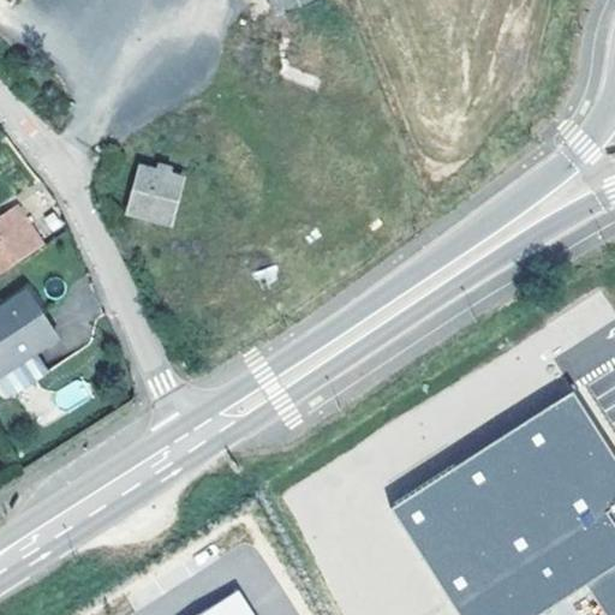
[(273,0),(278,10),(302,0),(273,0)]
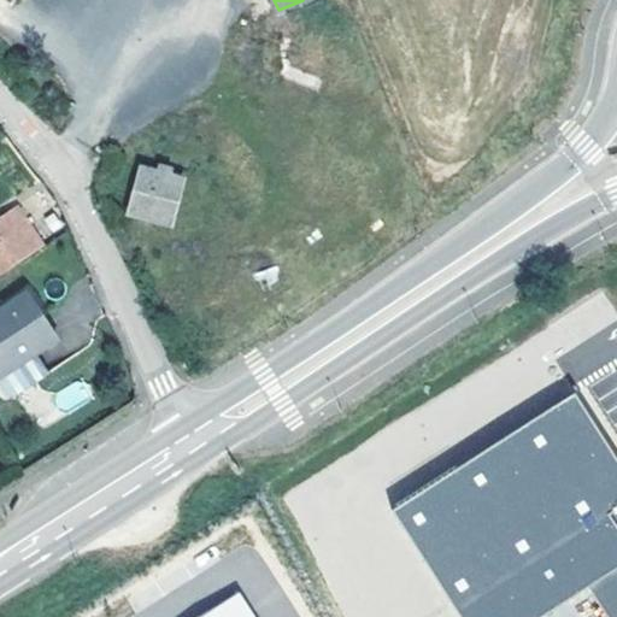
[(157,172),(142,170),(133,212),(171,223),(182,180),(170,176),(171,168),(159,164),(157,172)]
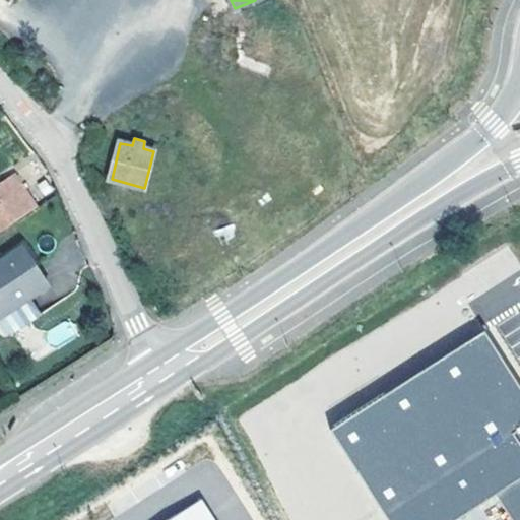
[(0,228),(2,231),(36,208),(15,177),(0,187),(0,228)]
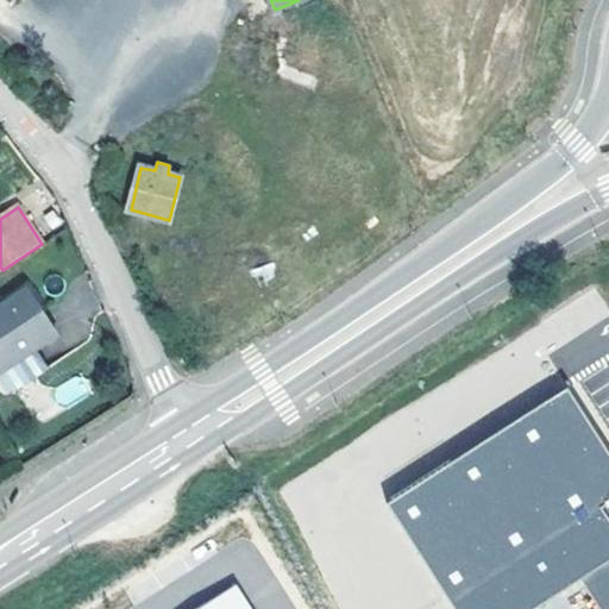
[(0,305),(0,377),(7,388),(13,389),(46,365),(33,346),(56,332),(26,288),(0,305)]
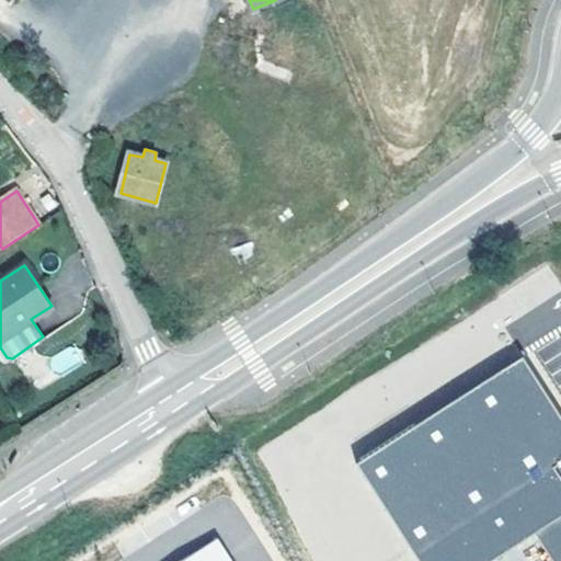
[(551,560),(560,560),(560,416),(523,357),(356,466),(418,560),(493,560),(535,535),(551,560)]
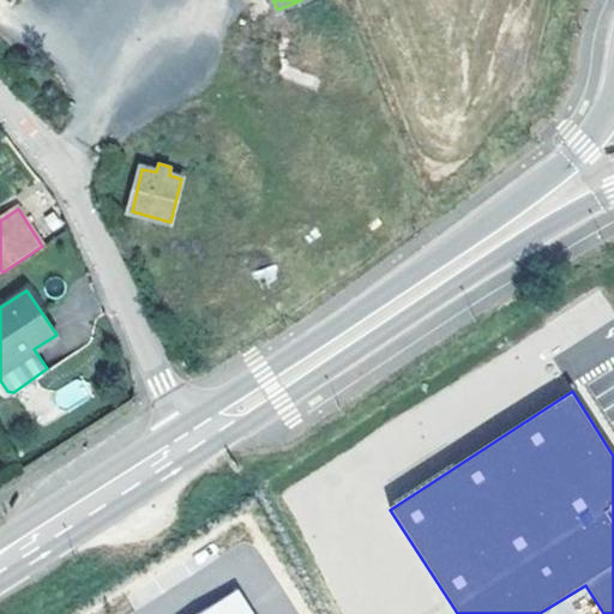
[(257,613),(234,579),(180,613),(257,613)]
